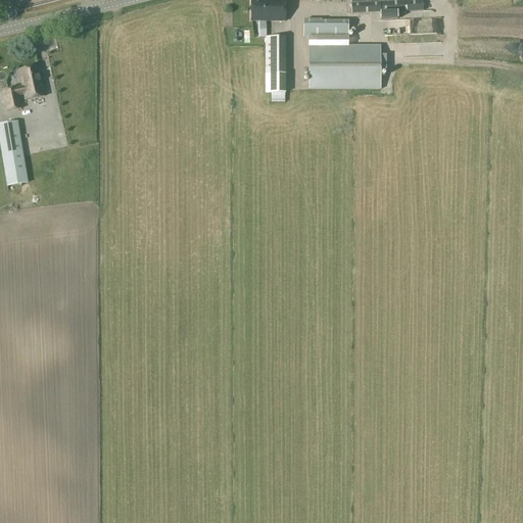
[(250,0),(251,21),(285,21),(284,0),(250,0)]
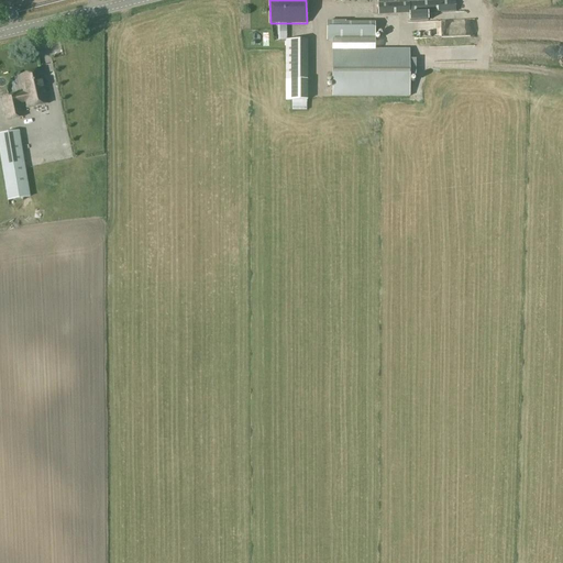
[(377,0),(378,15),(409,14),(409,22),(428,21),(428,13),(456,12),(455,0),(377,0)]
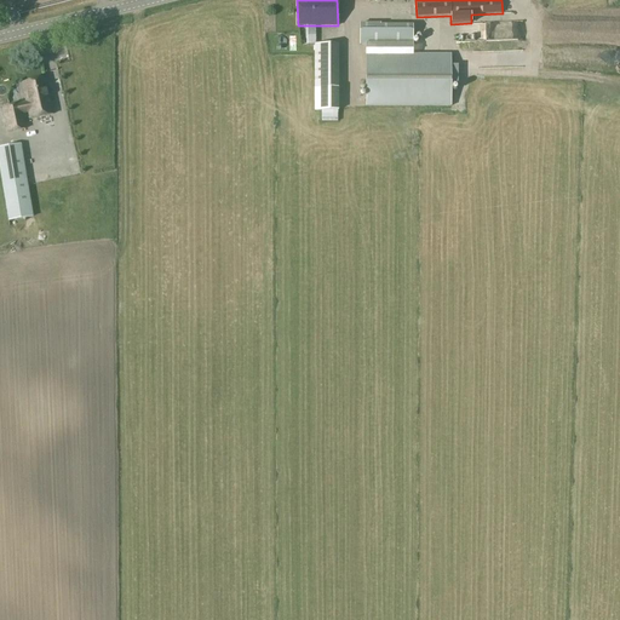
[(369,26),(369,24),(360,24),(360,45),(413,45),(413,26),(369,26)]
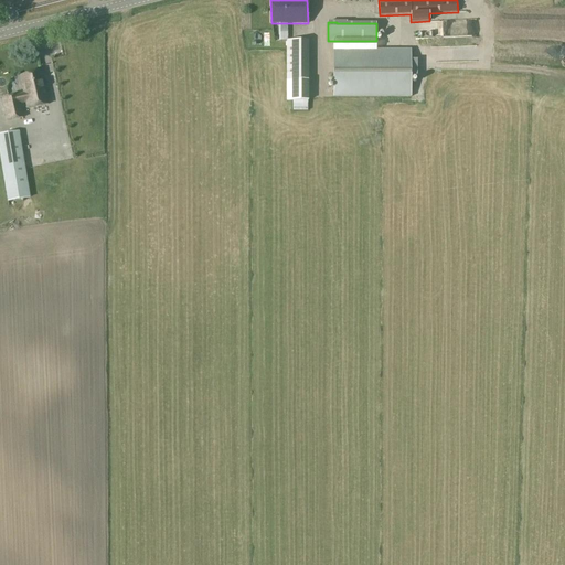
[(284,42),(284,31),(275,31),(274,42),(284,42)]
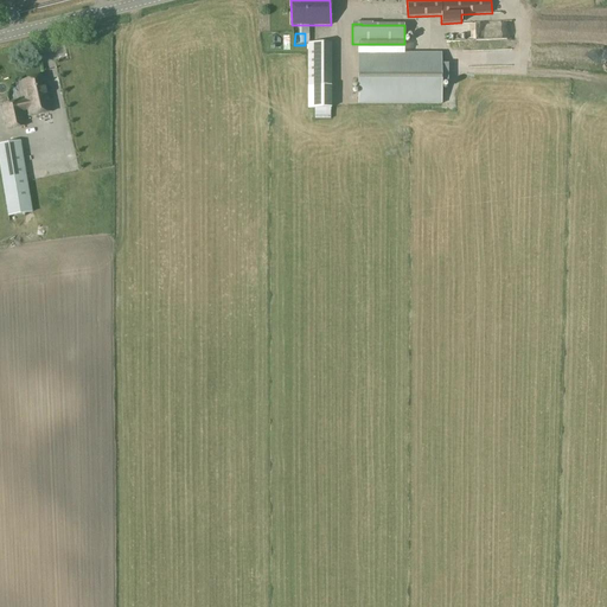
[(331,44),(308,44),(308,85),(331,85),(331,44)]
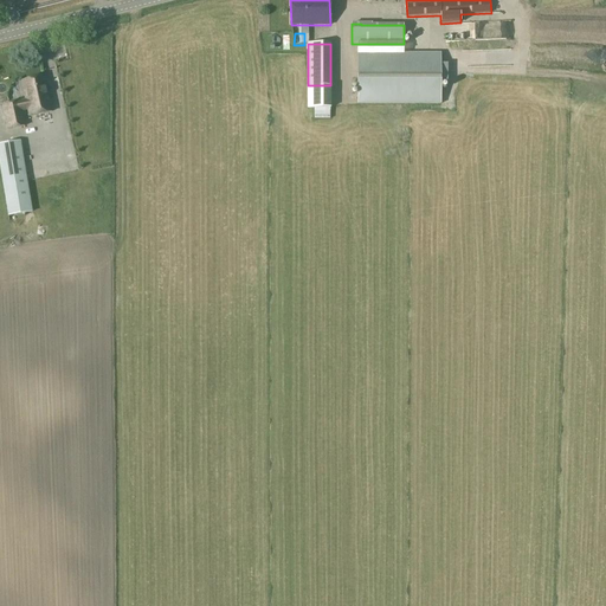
[(440,52),(358,53),(358,136),(440,136),(440,52)]
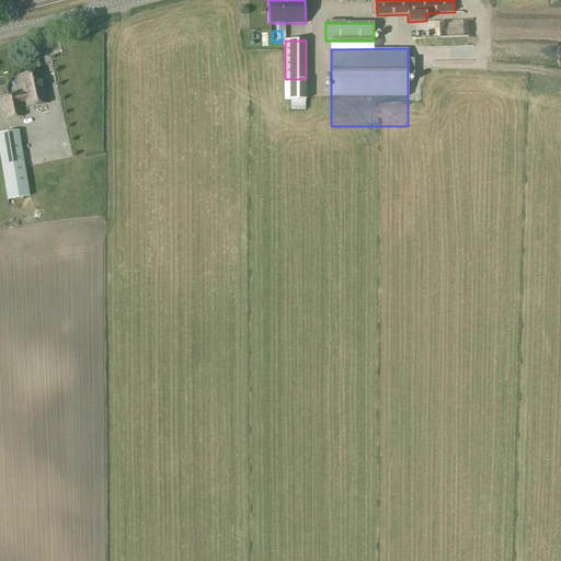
[(47,103),(41,71),(20,76),(24,92),(2,96),(7,119),(22,116),(20,102),(25,101),(27,107),(47,103)]
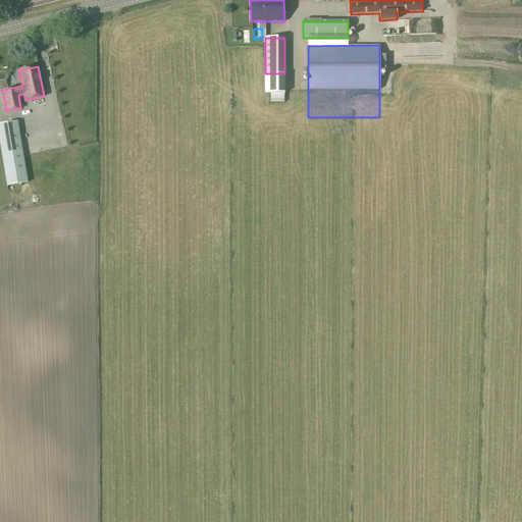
[(0,123),(0,146),(6,187),(27,184),(16,121),(0,123)]
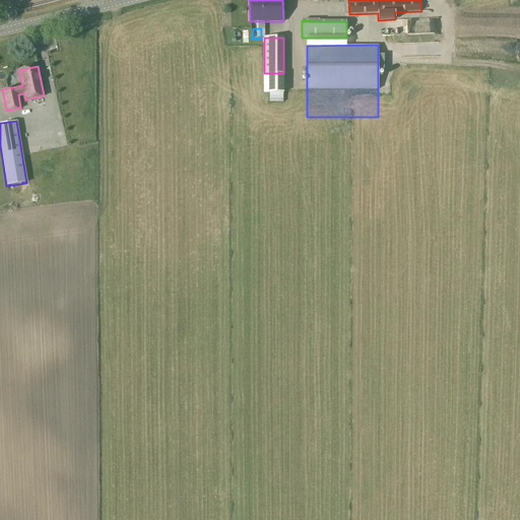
[(25,140),(29,153),(45,149),(40,135),(25,140)]
